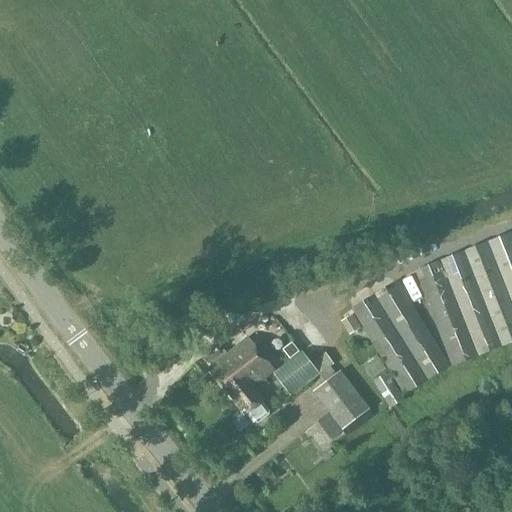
[(511,234),(415,271),(452,367),(511,343),(511,234)]
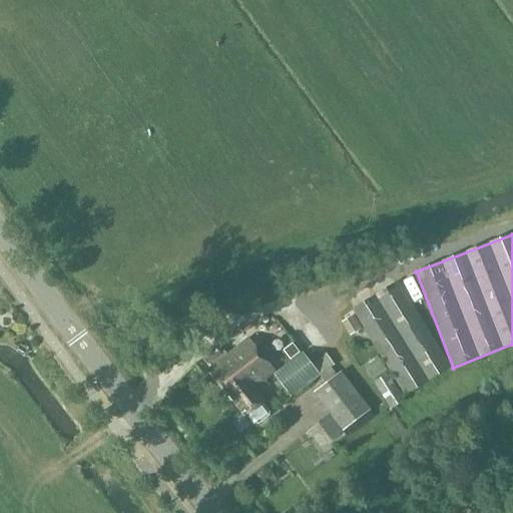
[(359,366),(378,353),(405,398),(452,369),(398,283),(352,310),(374,346),(355,360),(359,366)]
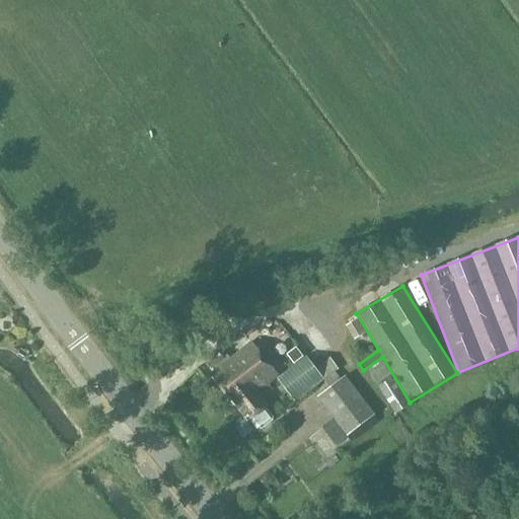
[(355,340),(365,334),(357,320),(347,326),(355,340)]
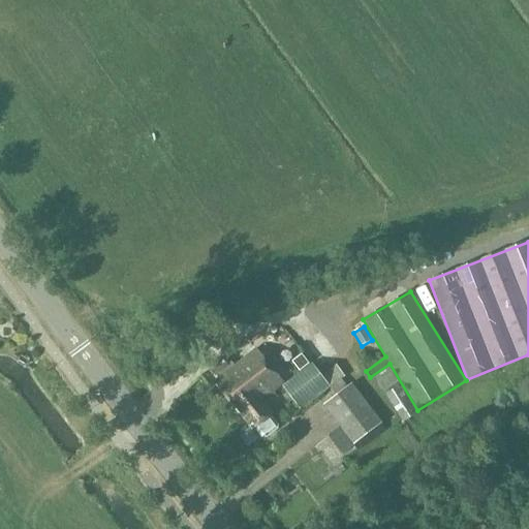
[(270,393),(271,394),(283,384),(257,350),(235,368),(246,382),(241,385),(244,390),(248,385),(258,399),(265,394),(267,396),(270,393)]
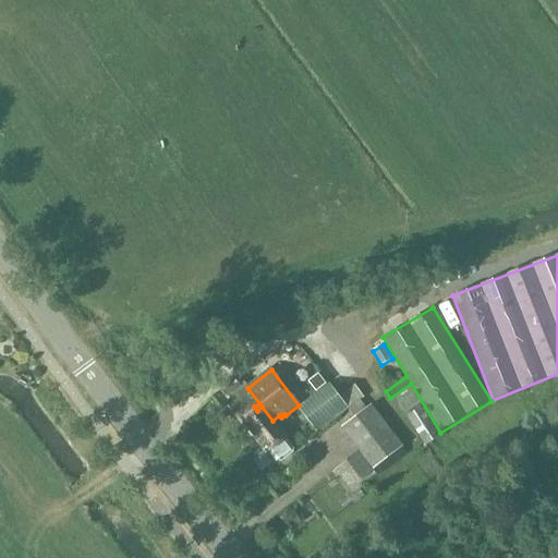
[(310,383),(317,392),(327,385),(319,374),(310,383)]
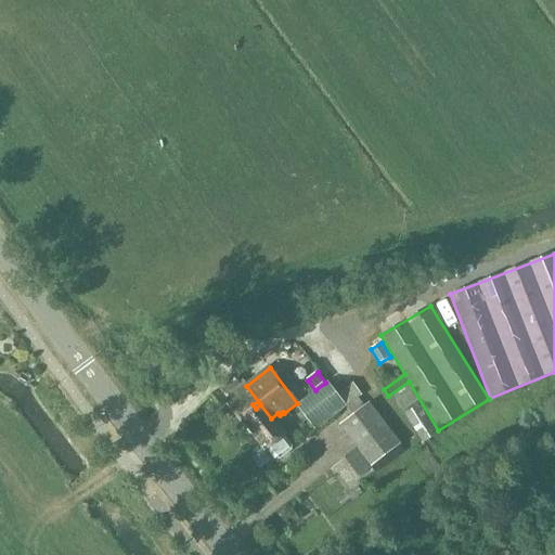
[(258,401),(246,386),(244,388),(232,374),(219,385),(230,399),(227,401),(265,451),(267,449),(275,460),(281,460),(292,452),(293,447),(284,436),(287,433),(275,420),(284,413),(283,412),(280,415),(278,413),(271,418),(260,404),(256,409),(253,404),(258,401)]
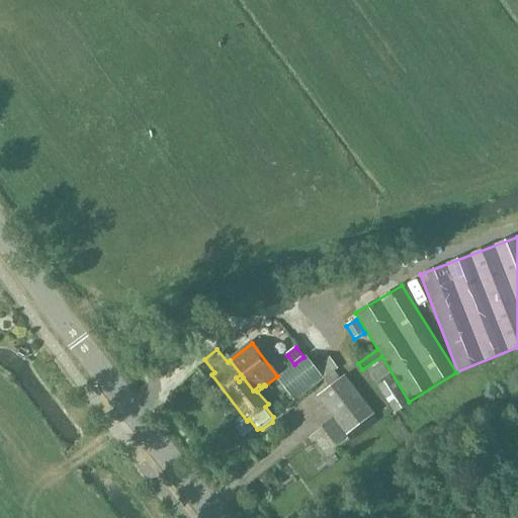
[(306,356),(277,379),(295,403),(338,369),(329,358),(316,368),(306,356)]
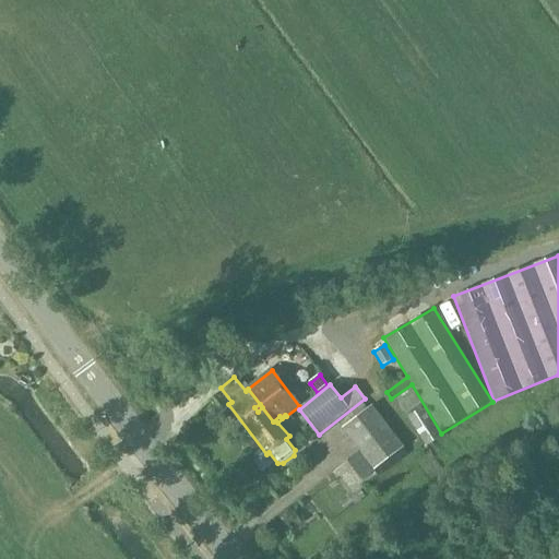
[(404,448),(372,406),(343,429),(375,471),(404,448)]
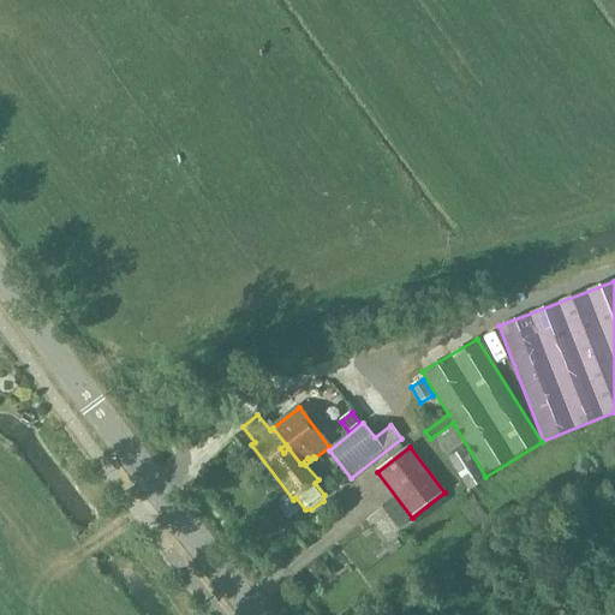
[(449,459),(470,493),(485,482),(465,449),(449,459)]
